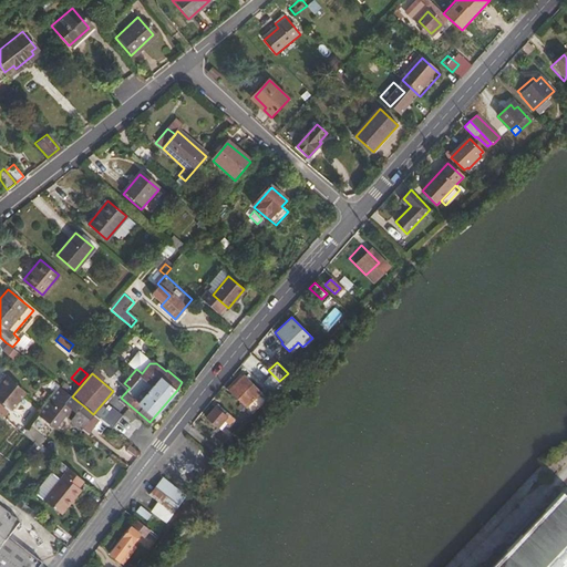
[(227,391),(250,413),(268,395),(263,389),(260,391),(243,374),(227,391)]
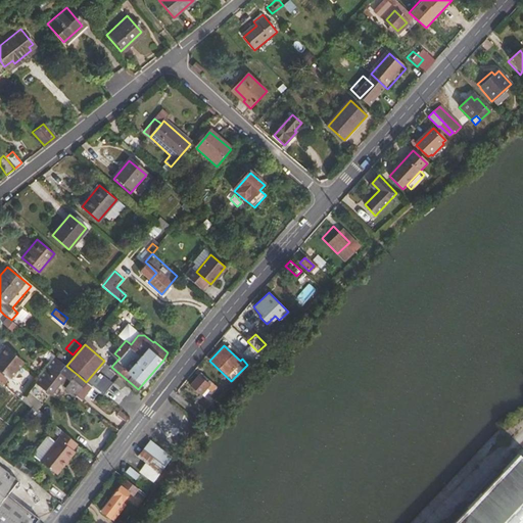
[(25,361),(7,346),(1,353),(2,353),(0,357),(0,367),(11,377),(25,361)]
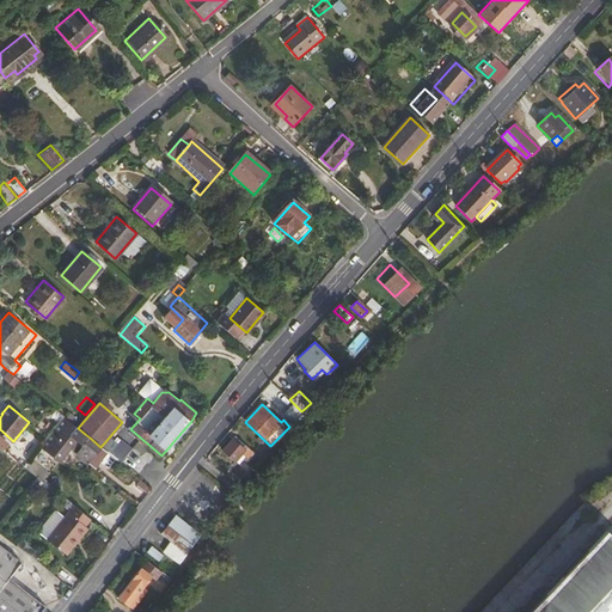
[(292,405),(285,415),(294,422),(301,412),(292,405)]
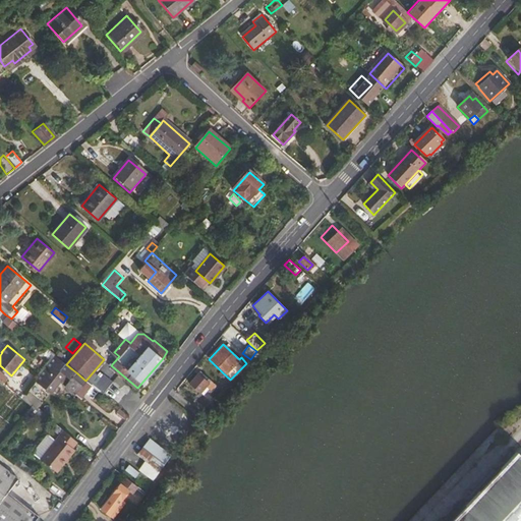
[(72,369),(66,364),(65,363),(46,389),(51,393),(60,381),(61,382),(66,375),(72,369)]
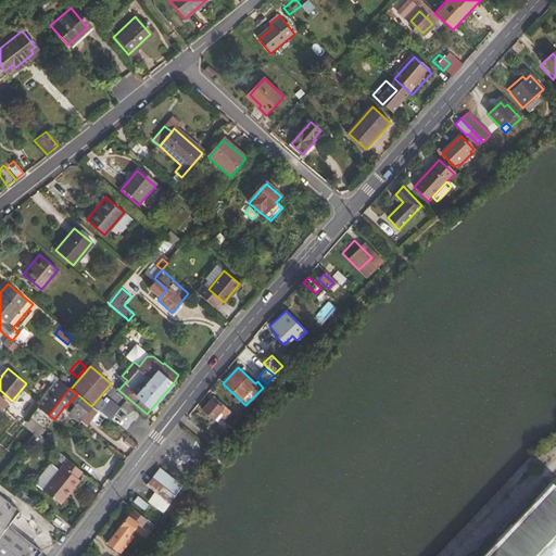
[(81,397),(77,394),(71,401),(75,404),(81,397)]
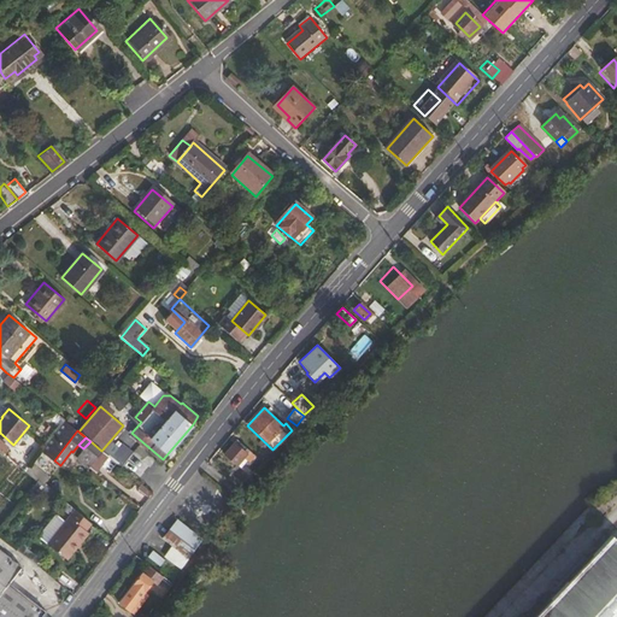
[(106,454),(101,451),(90,441),(83,448),(77,456),(94,469),(106,454)]
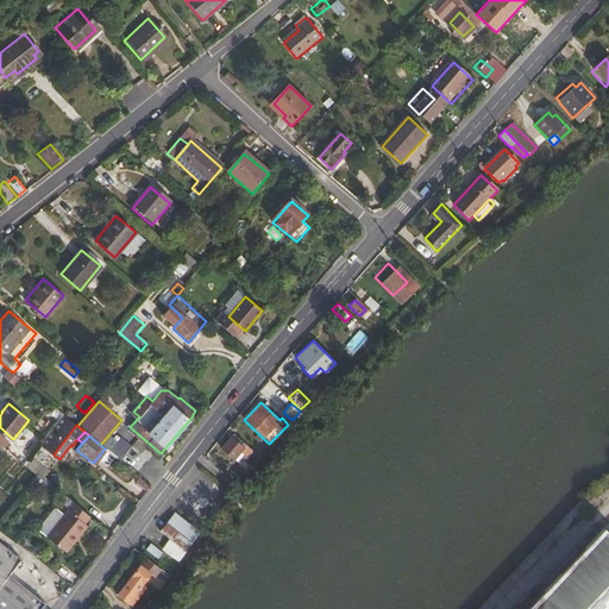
[(249,452),(231,437),(221,447),(240,463),(249,452)]
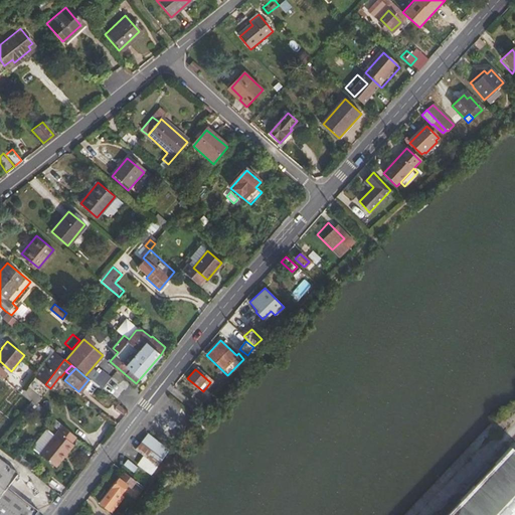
[(125,413),(127,410),(118,403),(115,406),(125,413)]
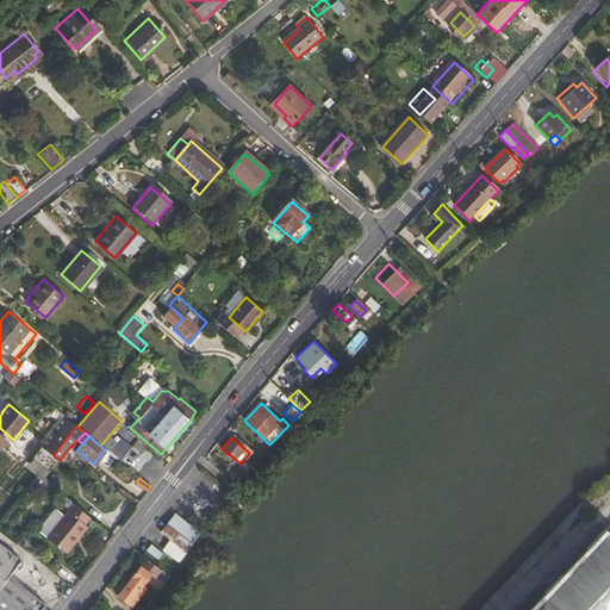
[(91,516),(72,499),(45,534),(64,549),(74,539),(76,541),(88,526),(86,523),(91,516)]
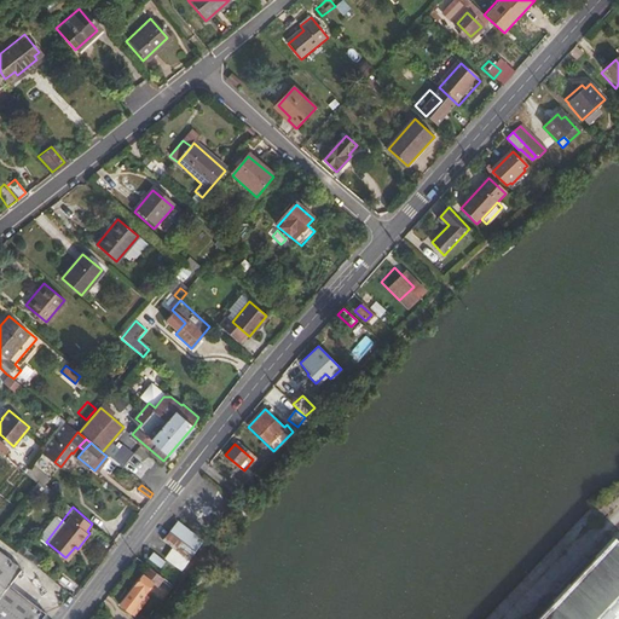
[(168,514),(161,525),(169,532),(178,521),(168,514)]
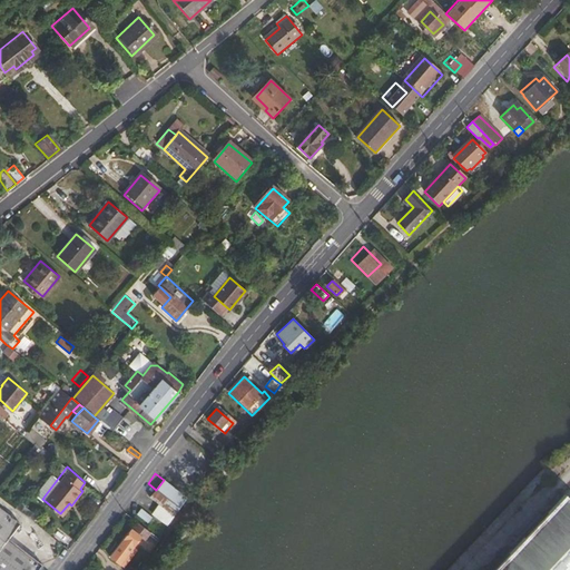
[(164,526),(187,501),(165,481),(150,497),(160,507),(153,514),(164,526)]
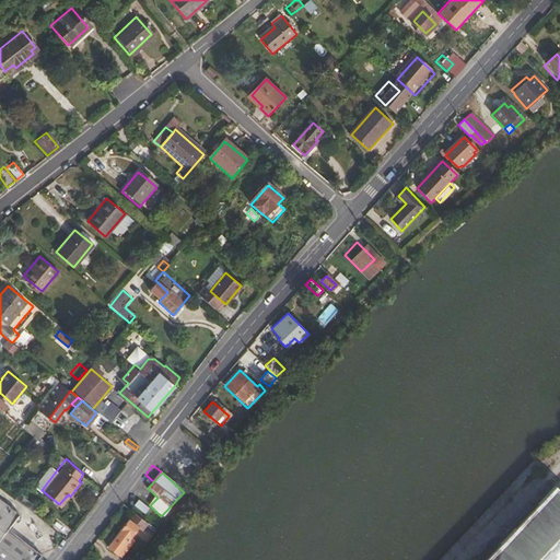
[(146,475),(139,482),(147,488),(153,481),(146,475)]
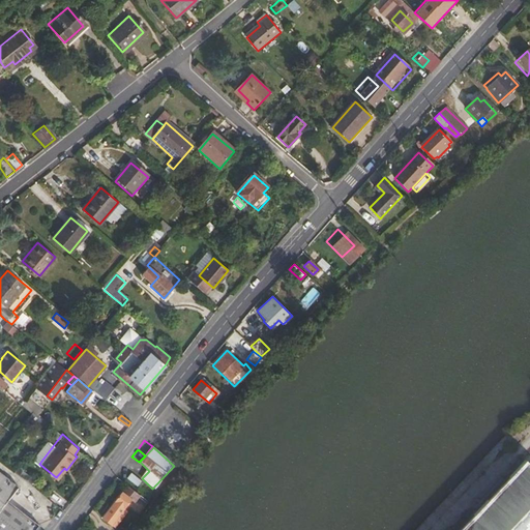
[(463,529),(529,529),(529,463),(526,460),(463,529)]
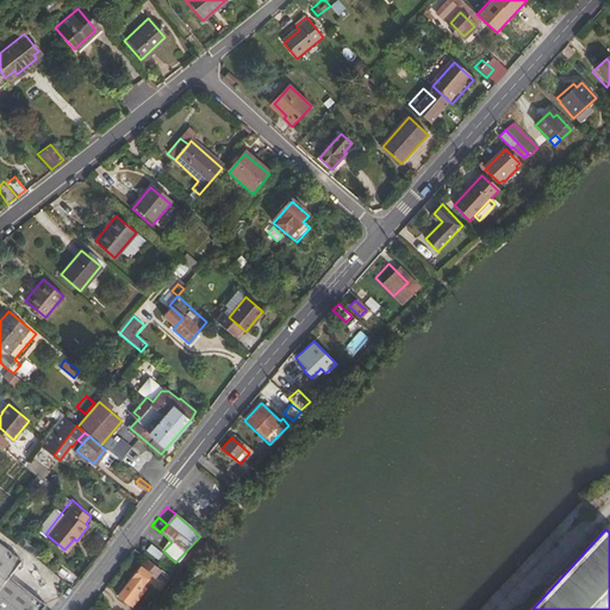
[(0,609),(41,609),(47,603),(12,573),(25,558),(0,536),(0,609)]
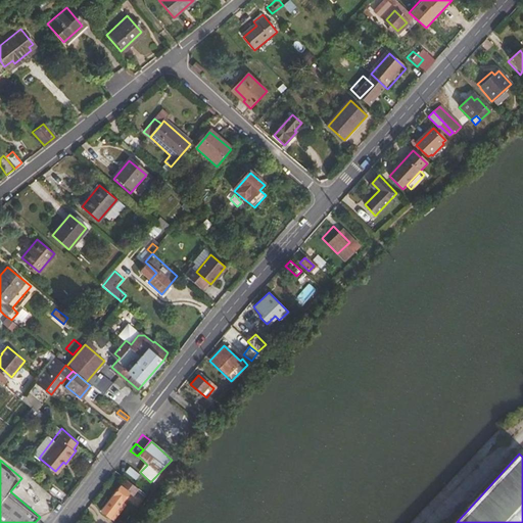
[(63,462),(55,471),(58,473),(65,464),(63,462)]
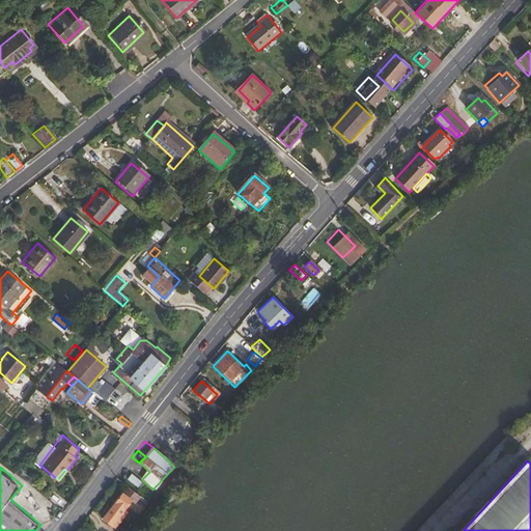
[(139,496),(128,486),(103,520),(110,525),(130,500),(133,503),(139,496)]
